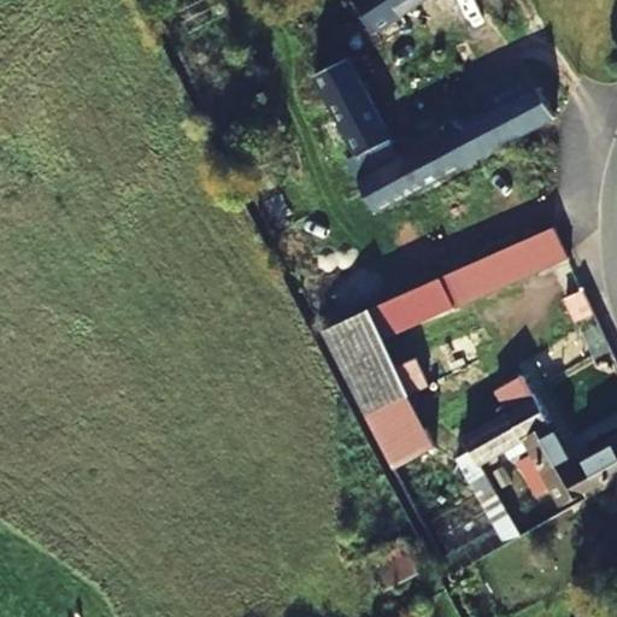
[(354,0),(376,31),(425,0),(354,0)]
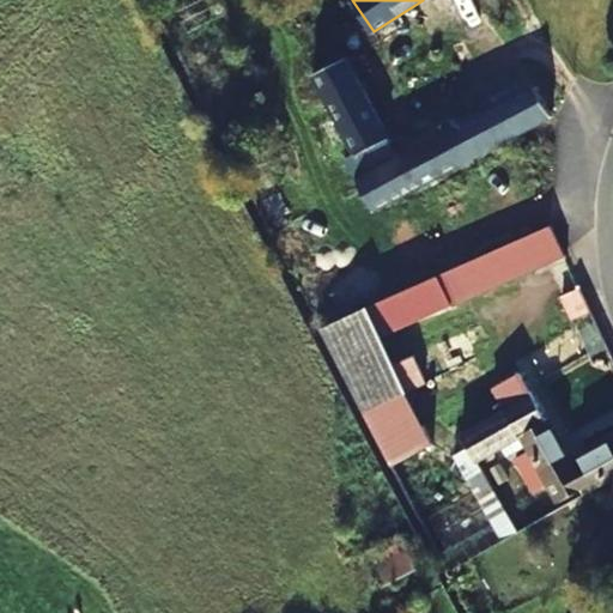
[(372,212),(552,119),(535,87),(401,157),(387,164),(378,147),(390,140),(345,59),(316,73),(313,76),(354,156),(345,161),(372,212)]
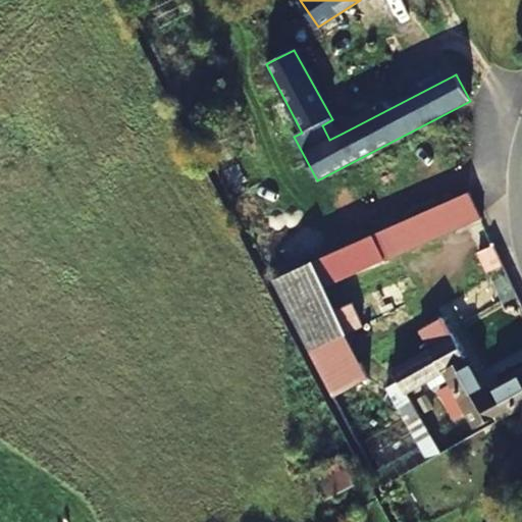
[(329,140),(342,134),(332,119),(322,125),(329,140)]
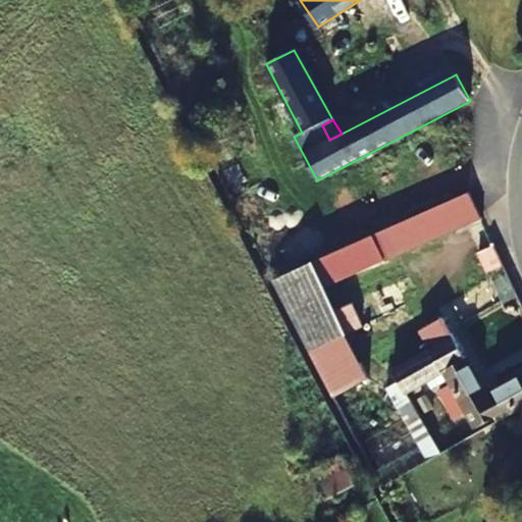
[(469,193),(446,203),(457,228),(480,218),(469,193)]
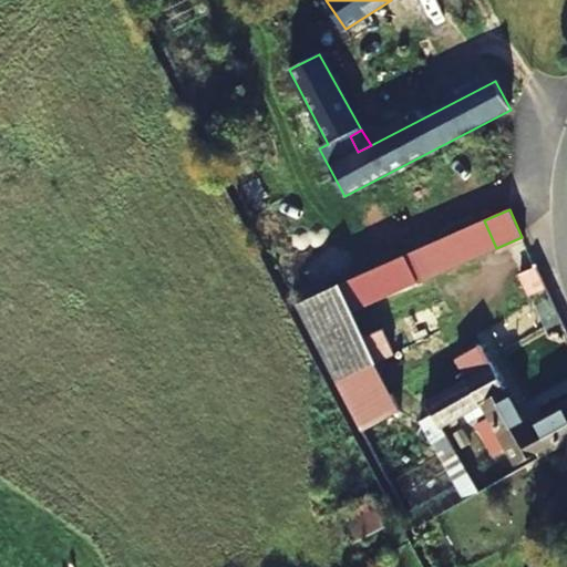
[(484,220),(394,260),(371,270),(383,299),(496,248),(484,220)]
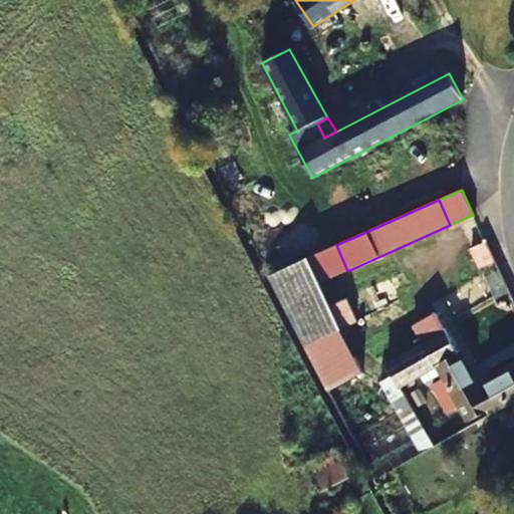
[(496,265),(486,243),(470,249),(480,271),(496,265)]
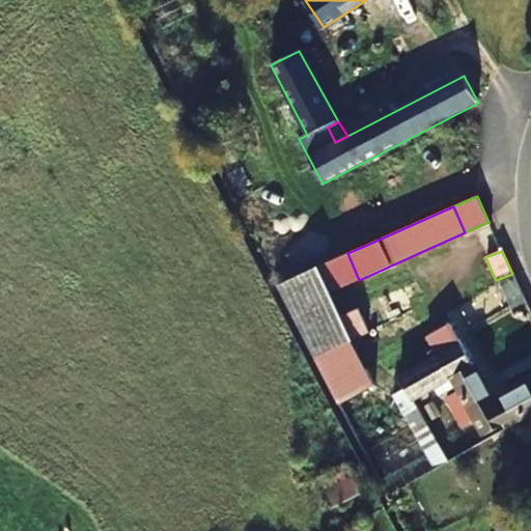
[(359,280),(347,253),(316,268),(329,292),(359,280)]
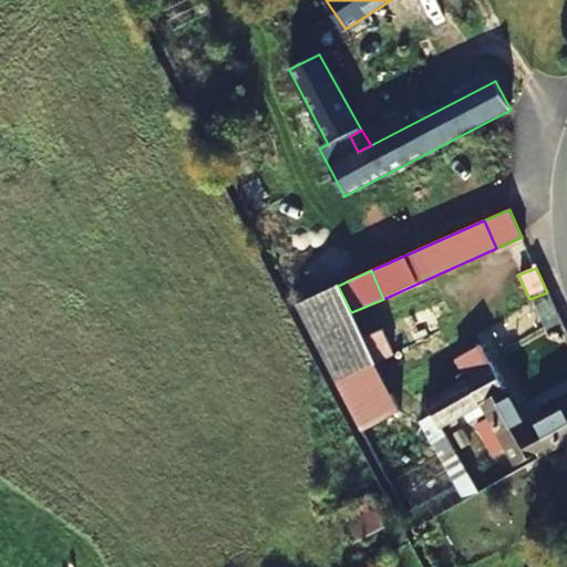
[(351,312),(338,286),(296,305),(349,406),(389,389),(377,362),(394,354),(382,330),(364,338),(351,312)]
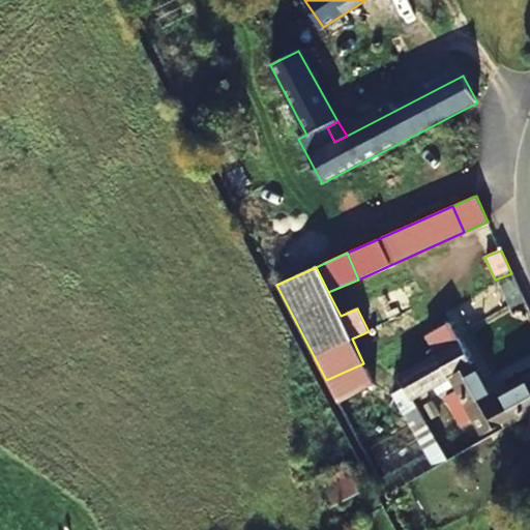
[(396,284),(377,292),(386,315),(406,306),(396,284)]
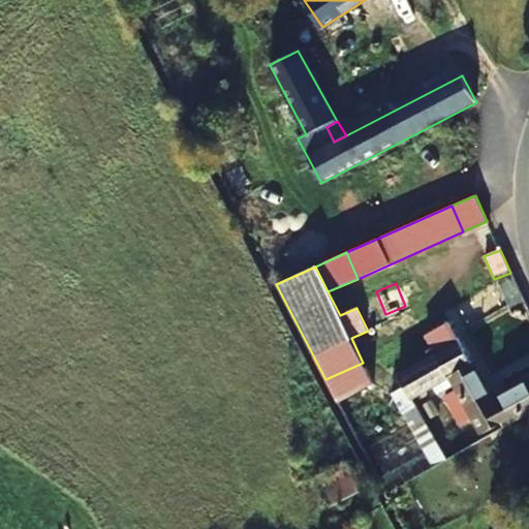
[(447,375),(457,392),(455,393),(469,419),(472,417),(480,435),(501,425),(503,429),(522,417),(528,413),(528,380),(494,400),(473,363),(471,364),(448,322),(426,335),(437,355),(435,356),(445,376),(447,375)]
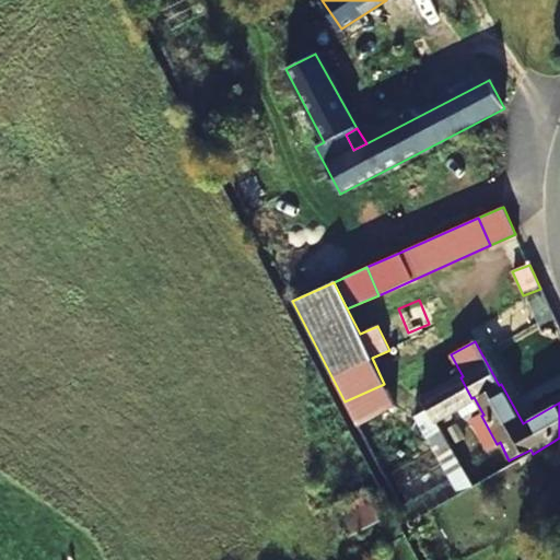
[(471,398),(461,377),(421,399),(427,410),(413,418),(459,496),(473,488),(434,420),(471,398)]
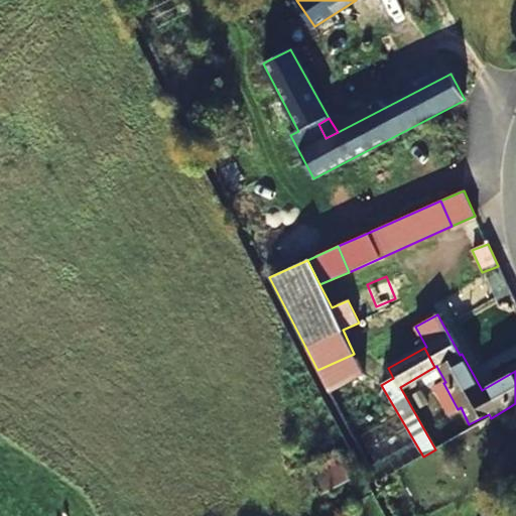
[(458,409),(443,383),(435,387),(449,413),(458,409)]
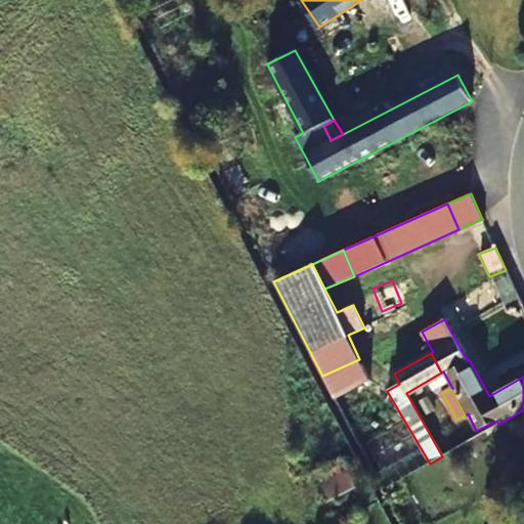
[(325,498),(360,482),(348,457),(314,474),(325,498)]
